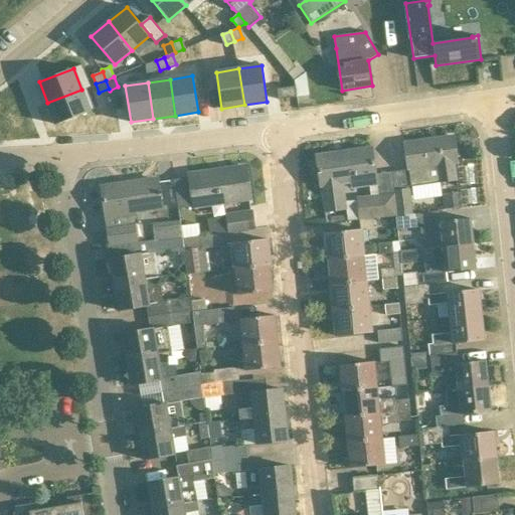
[(279,100),(297,97),(295,88),(278,91),(279,100)]
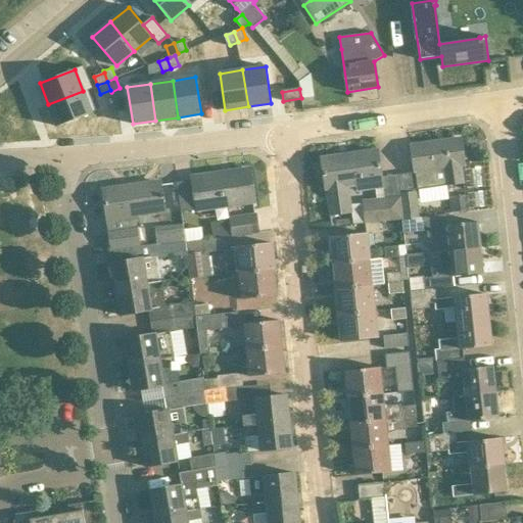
[(83,91),(48,104),(57,127),(91,112),(83,91)]
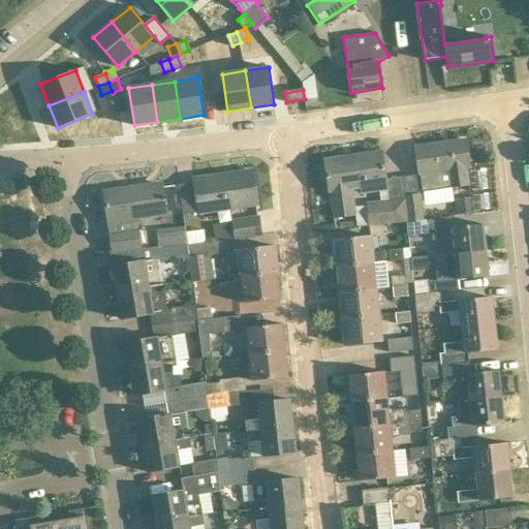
[(422,191),(468,184),(466,167),(470,166),(466,139),(415,147),(422,191)]
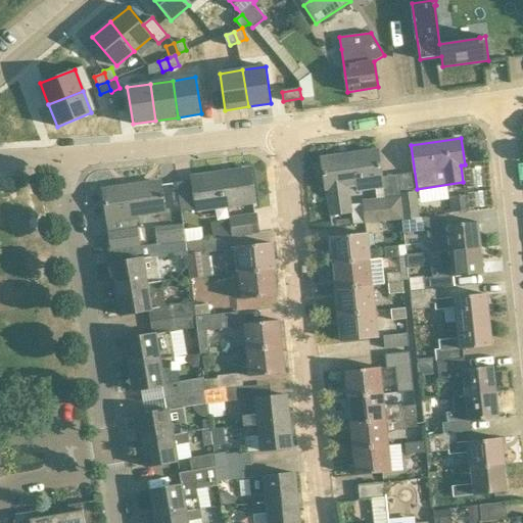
[(357,193),(375,190),(383,188),(378,150),(322,158),(326,189),(330,216),(352,212),(349,187),(355,186),(357,193)]
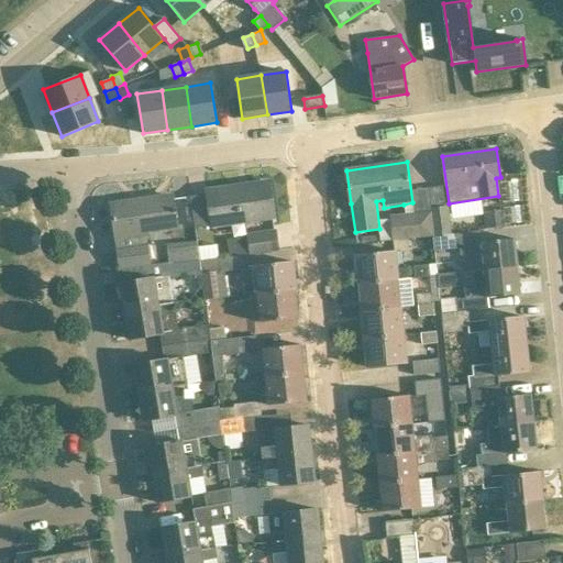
[(190,197),(195,229),(210,227),(210,230),(274,221),(273,217),(274,217),(268,183),(207,191),(208,195),(190,197)]
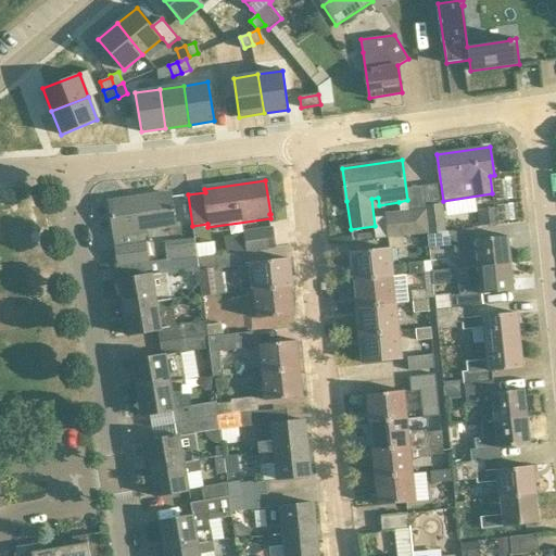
[(149,242),(147,234),(147,228),(175,225),(171,194),(110,202),(115,237),(116,237),(118,247),(116,247),(119,264),(149,260),(146,242),(149,242)]
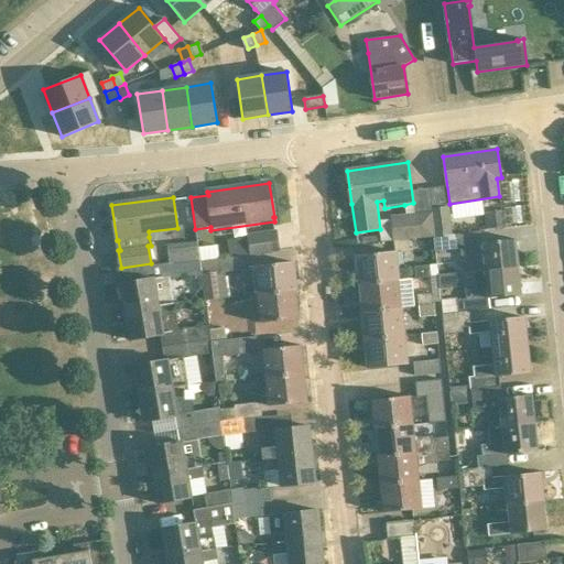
[(432,208),(432,213),(435,237),(452,235),(448,207),(432,208)]
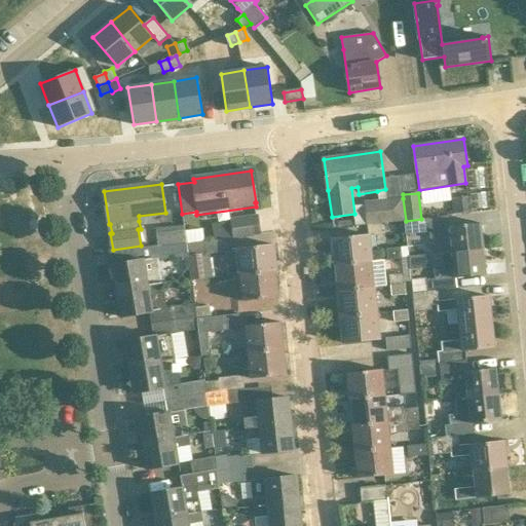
[(451,197),(452,214),(470,212),(468,196),(451,197)]
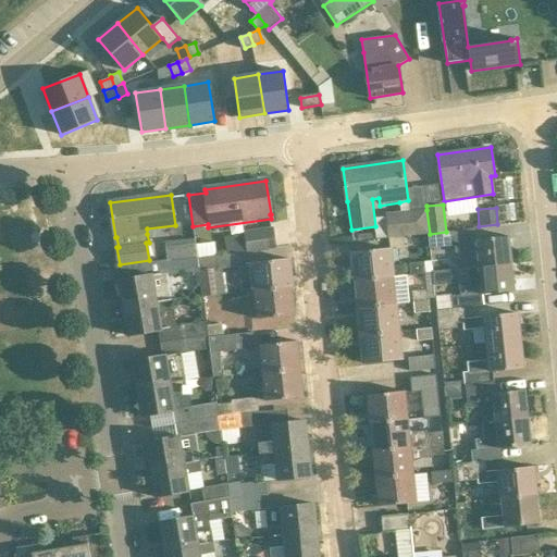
[(406,236),(430,234),(426,210),(410,211),(400,212),(383,214),(383,215),(385,238),(406,236)]
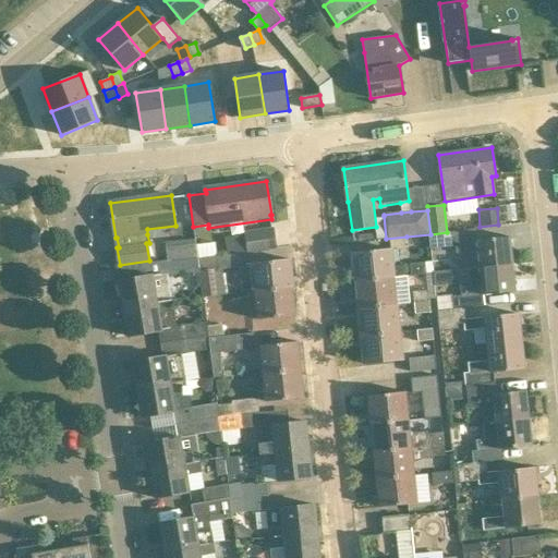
[(228,256),(238,254),(247,253),(247,252),(276,247),(274,230),(273,230),(273,228),(244,233),(245,234),(226,238),(228,256)]
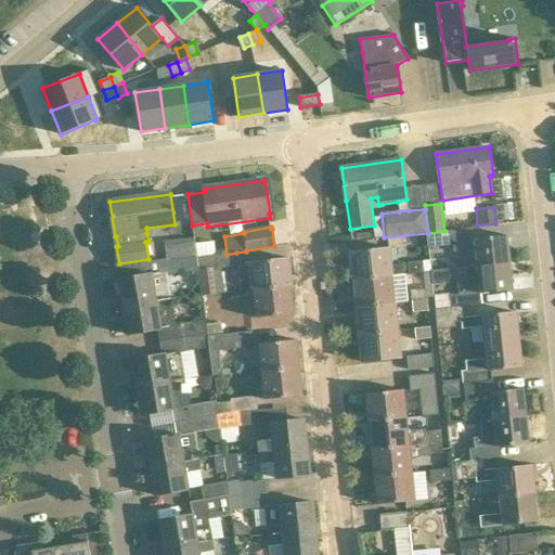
[(476,250),(477,267),(510,263),(506,235),(453,242),(454,253),(476,250)]
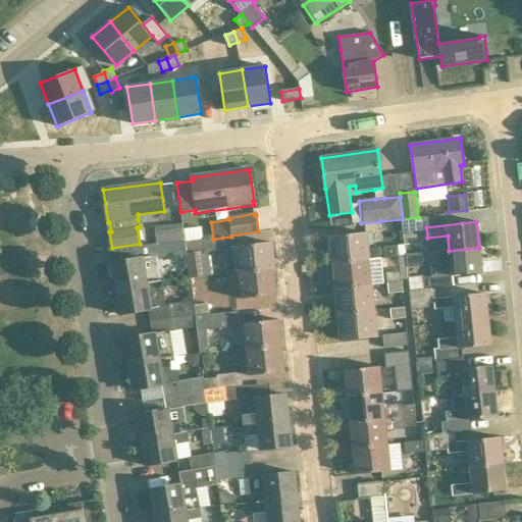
[(332,260),(368,256),(365,232),(330,237),(332,260)]
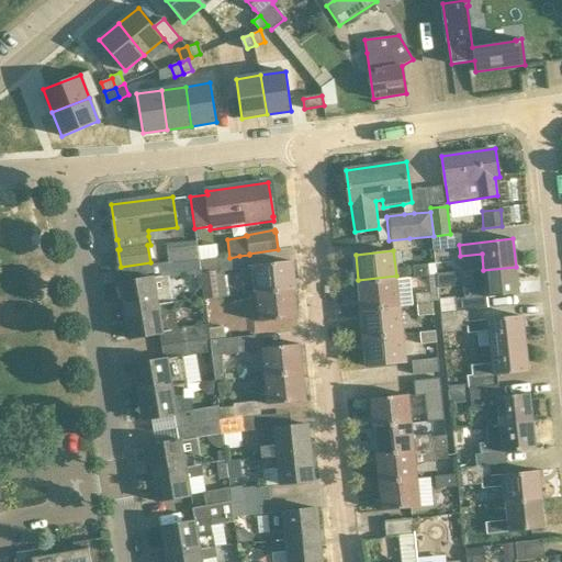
[(239,256),(229,258),(199,261),(204,301),(220,299),(218,298),(215,272),(225,272),(242,270),(240,267),(239,256)]
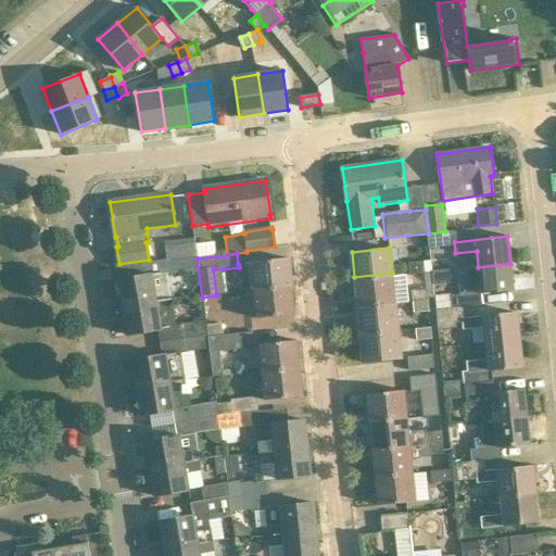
[(198,273),(197,258),(144,263),(147,276),(117,280),(123,307),(171,299),(168,286),(167,275),(198,273)]
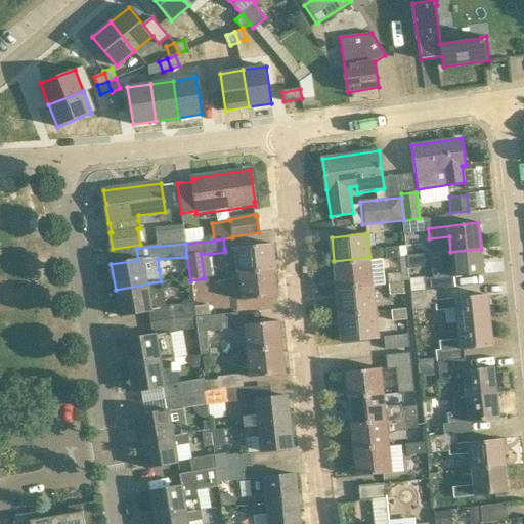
[(272,244),(238,247),(242,273),(275,270),(272,244)]
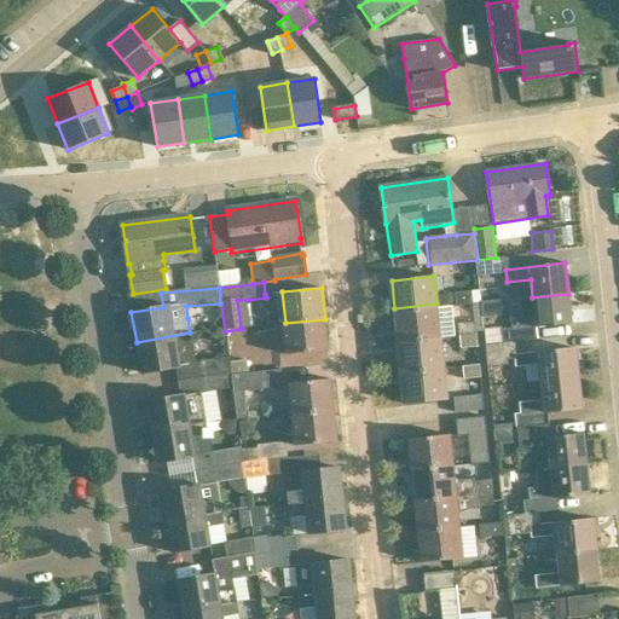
[(472,305),(470,291),(464,291),(452,293),(453,306),(472,305)]
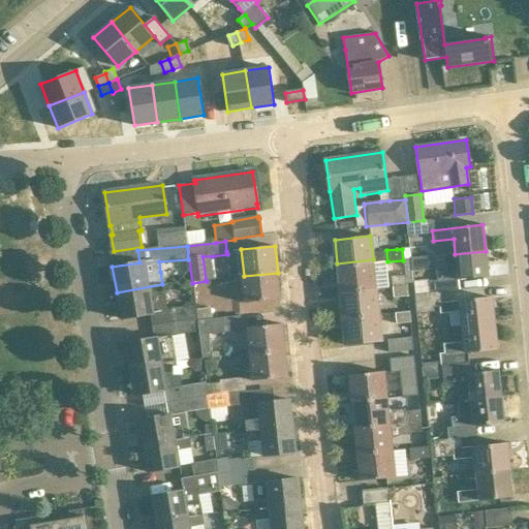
[(430,283),(431,293),(441,292),(459,290),(458,280),(489,277),(486,251),(455,254),(457,268),(435,270),(437,282),(430,283)]
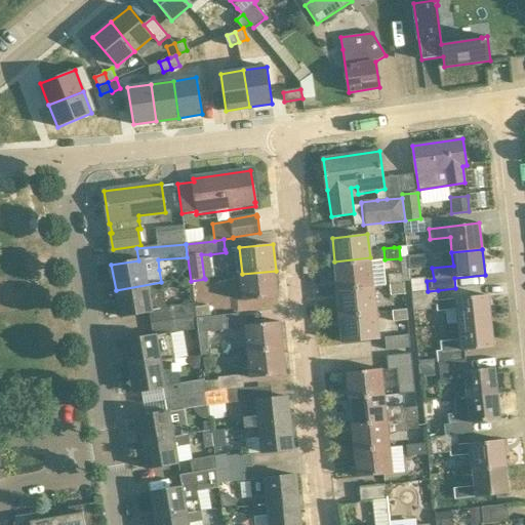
[(429,267),(428,254),(406,256),(408,269),(429,267)]
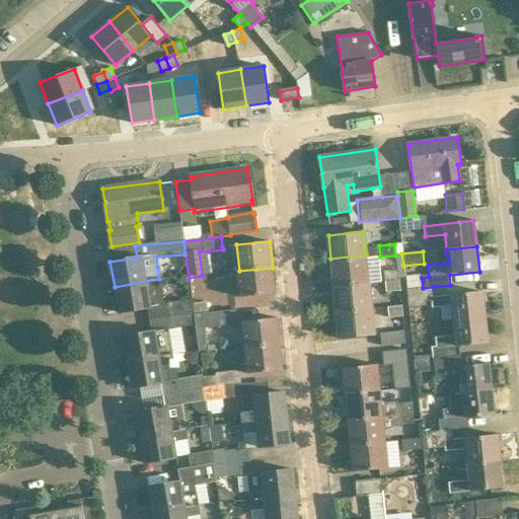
[(330,258),(334,286),(369,282),(366,254),(330,258)]
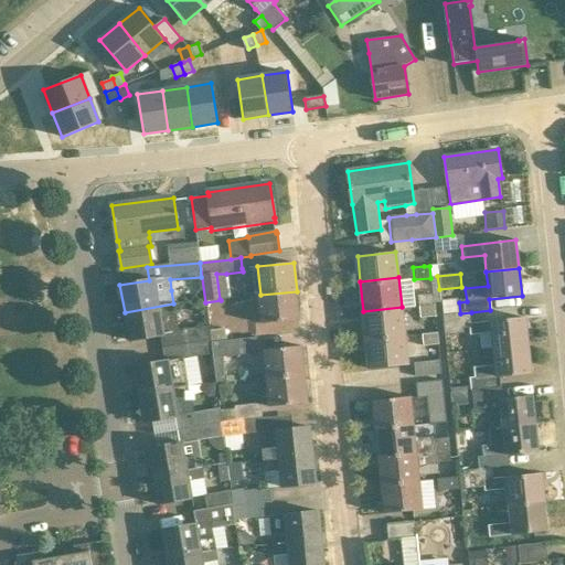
[(297,291),(260,295),(264,323),(299,319),(297,291)]
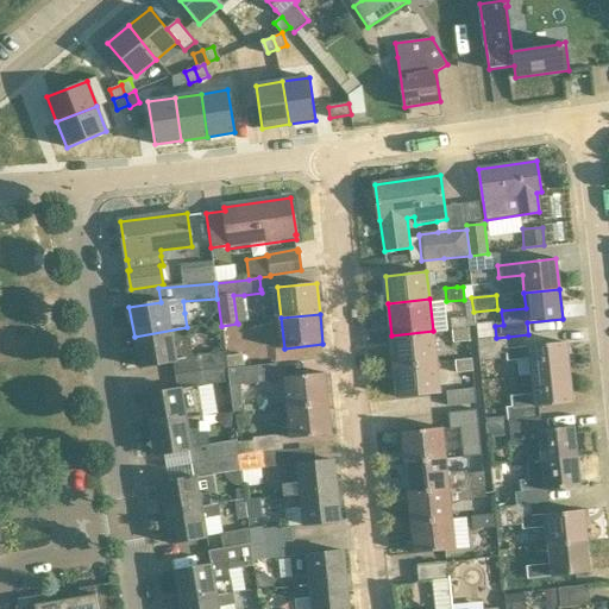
[(452,331),(469,328),(468,316),(451,318),(452,331)]
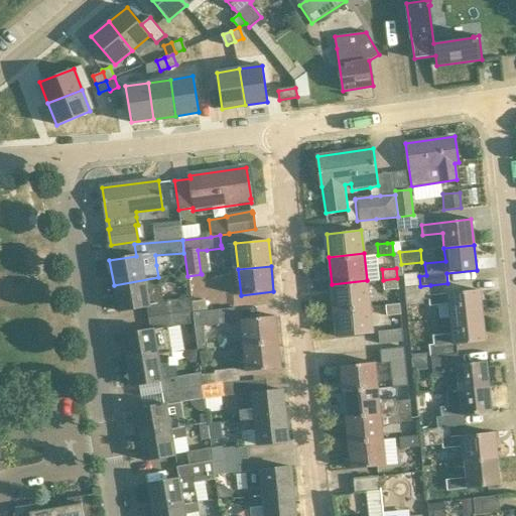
[(149,305),(163,302),(160,286),(158,277),(114,285),(118,310),(149,305)]
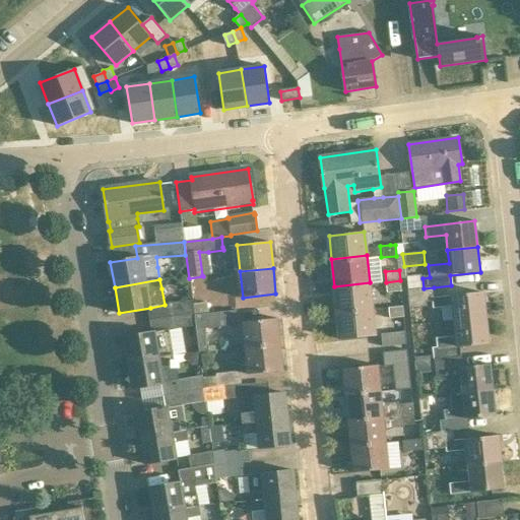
[(401,291),(400,280),(386,282),(387,293),(401,291)]
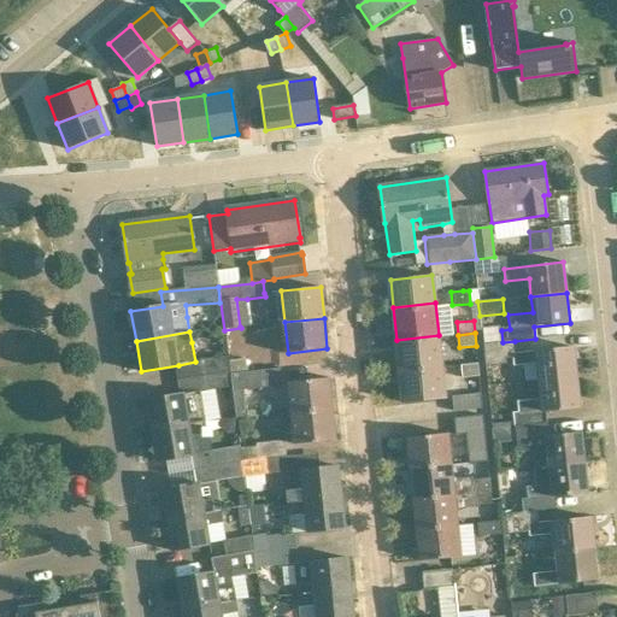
[(397,340),(400,371),(442,368),(439,335),(397,340)]
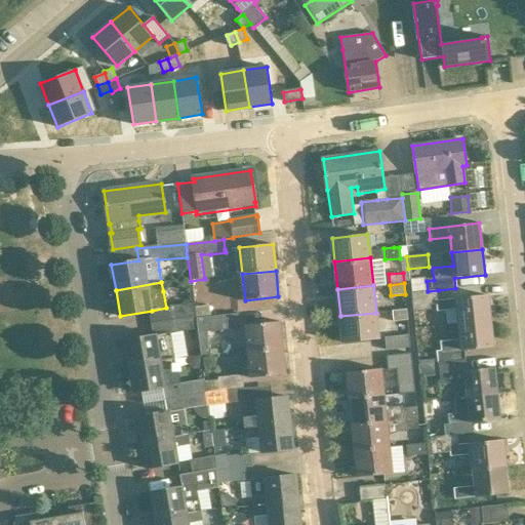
[(439,300),(438,290),(428,291),(412,292),(414,311),(431,310),(431,306),(437,305),(437,300),(439,300)]
